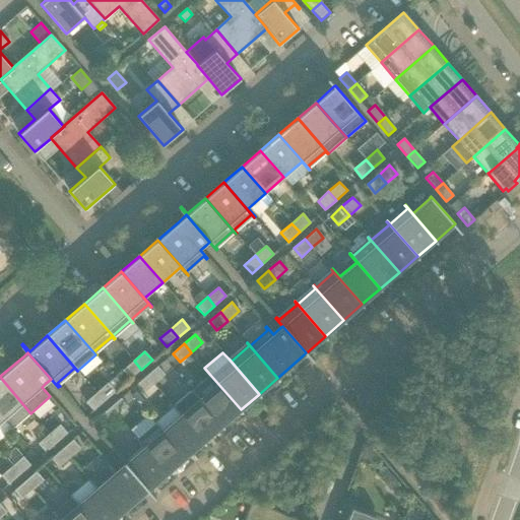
[(141,370),(134,361),(123,371),(130,379),(141,370)]
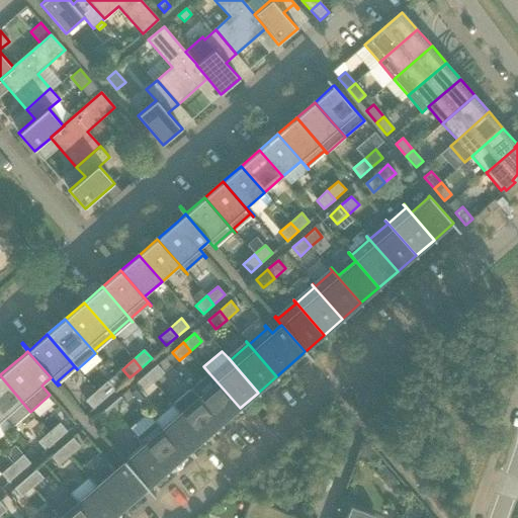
[(157,364),(146,374),(154,382),(165,373),(157,364)]
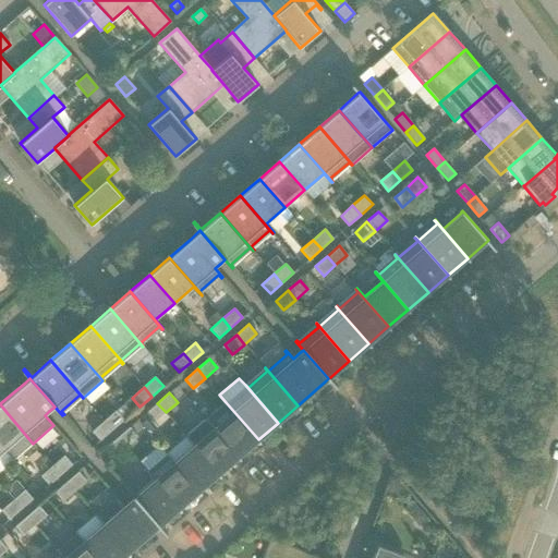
[(232,411),(214,427),(239,457),(258,439),(226,402),(225,402),(232,411)]
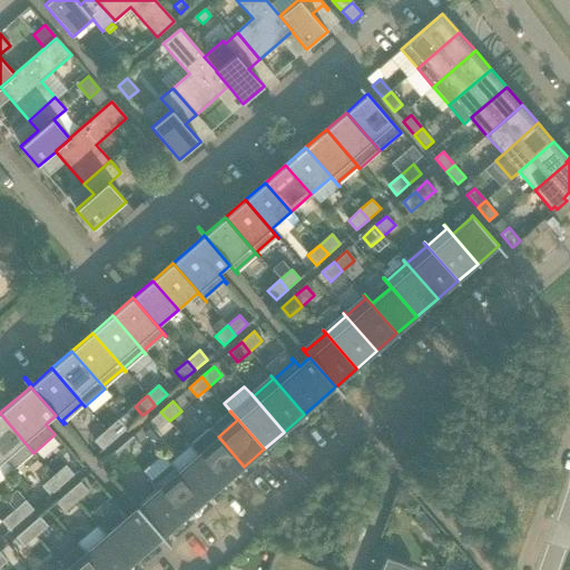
[(169,421),(160,412),(149,422),(157,432),(169,421)]
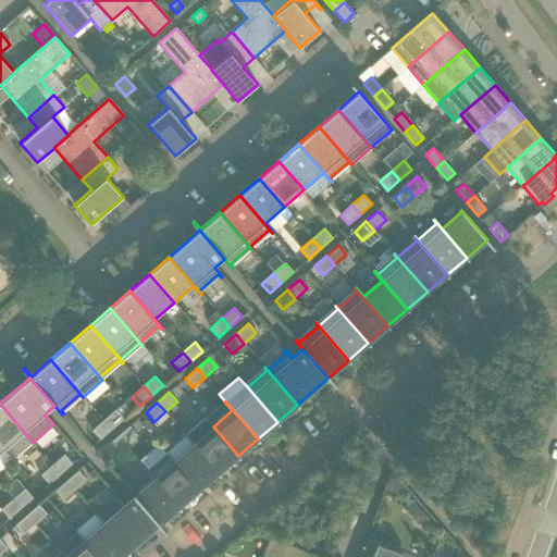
[(0,404),(0,444),(4,449),(13,459),(33,443),(0,404)]
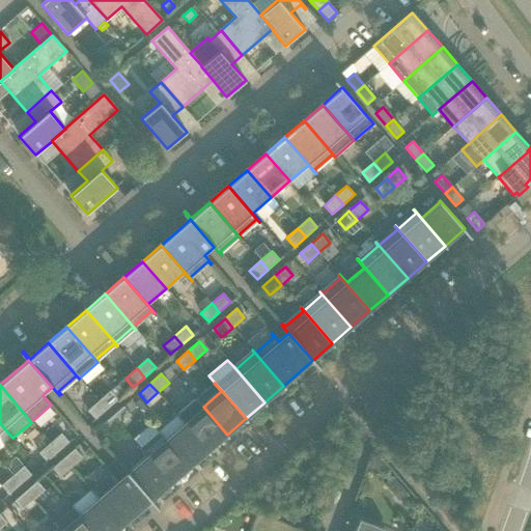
[(110,391),(99,401),(107,410),(118,400),(110,391)]
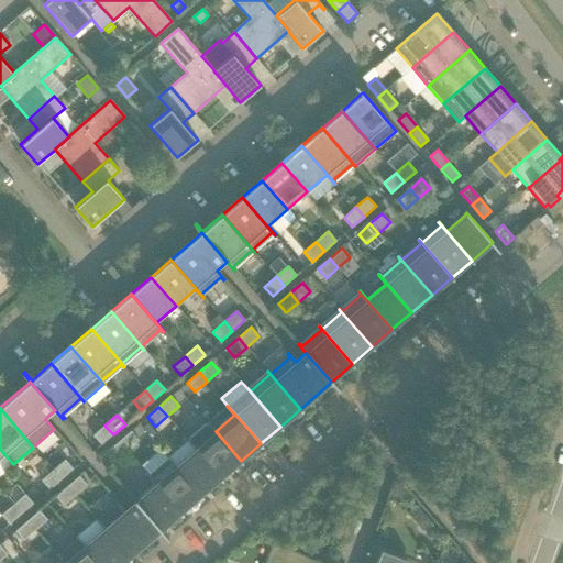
[(208,422),(188,440),(196,449),(221,478),(241,461),(216,431),(208,422)]
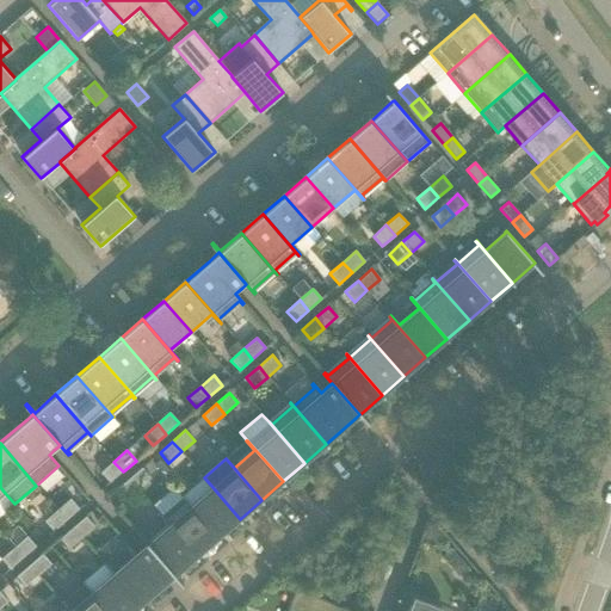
[(123,471),(113,462),(102,473),(110,482),(123,471)]
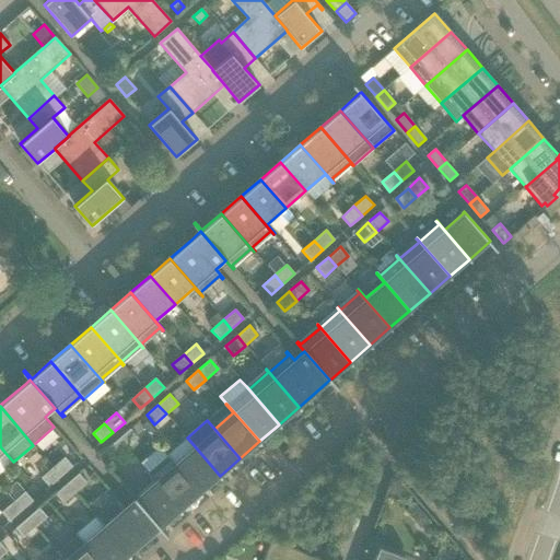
[(130,429),(118,439),(126,448),(138,438),(130,429)]
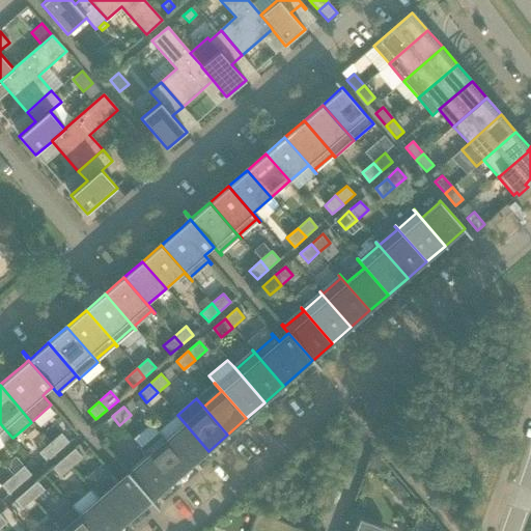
[(119,425),(112,416),(101,426),(109,435),(119,425)]
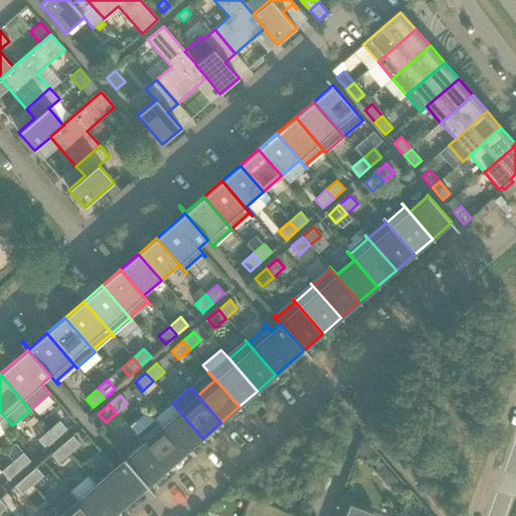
[(154,418),(153,419),(183,454),(203,438),(179,411),(161,426),(154,418)]
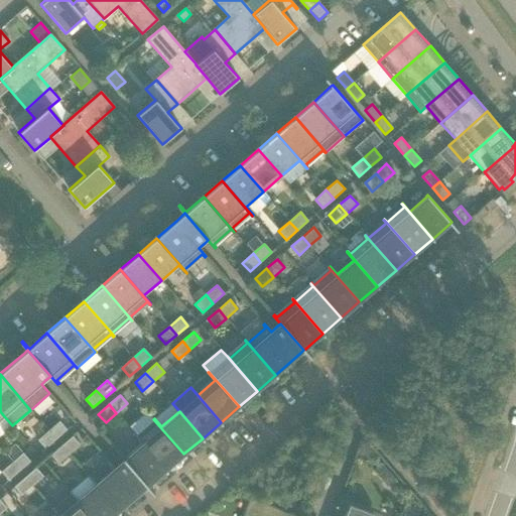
[(153,419),(135,435),(165,470),(183,454),(153,419)]
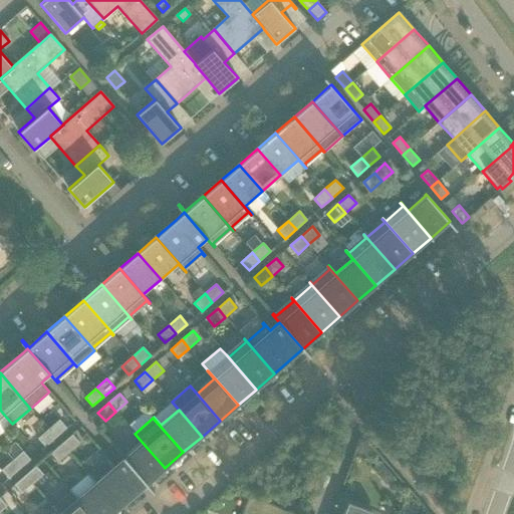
[(59,420),(48,429),(56,438),(66,428),(59,420)]
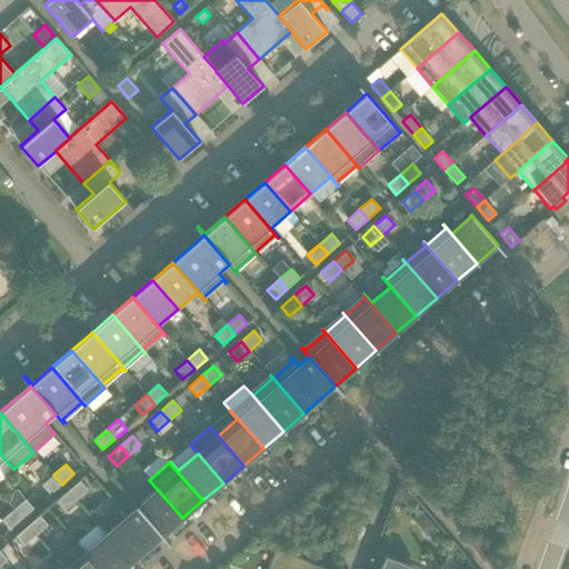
[(62,485),(53,475),(41,486),(50,495),(62,485)]
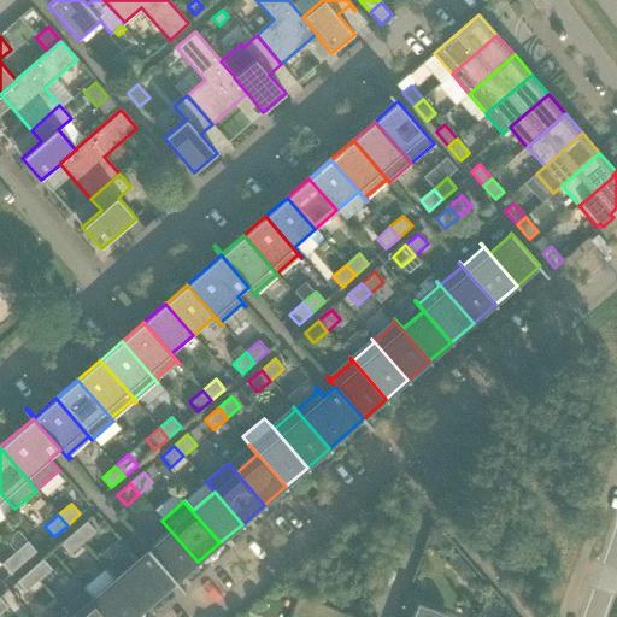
[(147,548),(147,550),(175,582),(198,562),(162,521),(170,530),(150,548),(148,547),(147,548)]
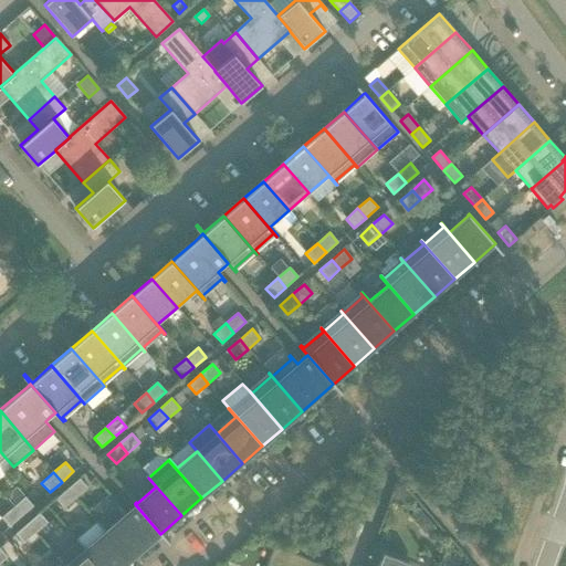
[(80,479),(67,489),(75,499),(87,488),(80,479)]
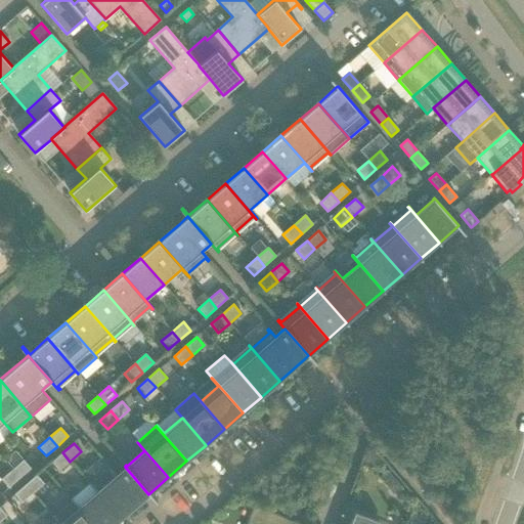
[(70,462),(62,452),(51,463),(59,471),(70,462)]
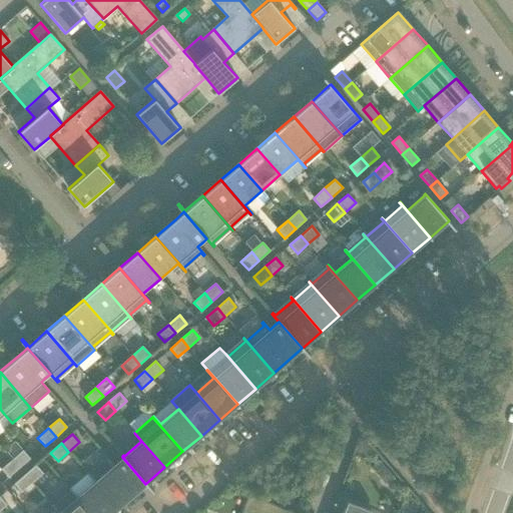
[(23,450),(12,460),(19,468),(30,459),(23,450)]
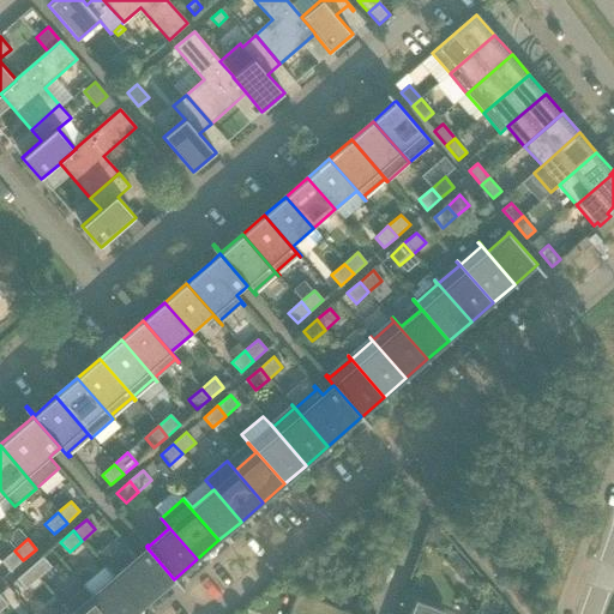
[(143,551),(136,557),(127,547),(126,548),(128,552),(108,570),(106,566),(104,566),(140,608),(172,582),(174,579),(146,547),(143,551)]
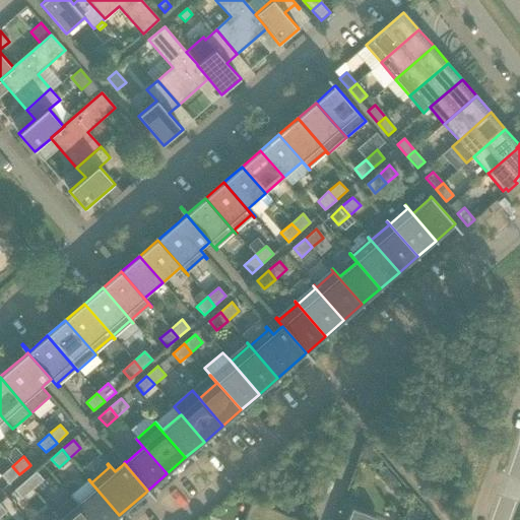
[(19,474),(12,466),(1,475),(8,484),(19,474)]
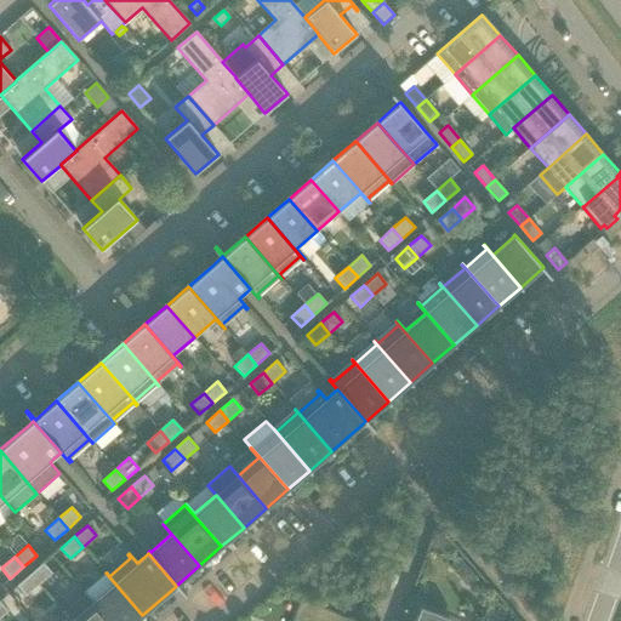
[(44,563),(30,575),(39,585),(52,574),(44,563)]
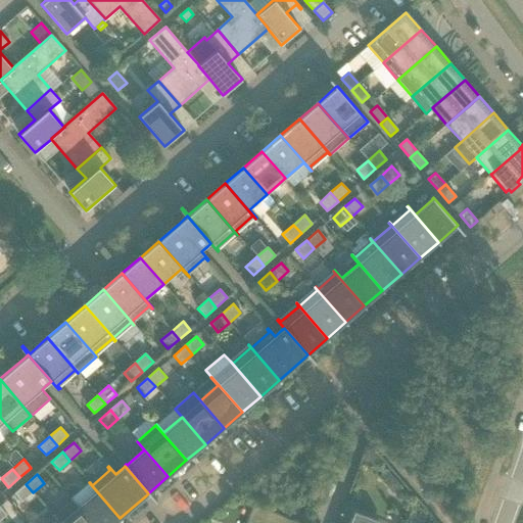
[(390,474),(382,481),(393,494),(401,487),(390,474)]
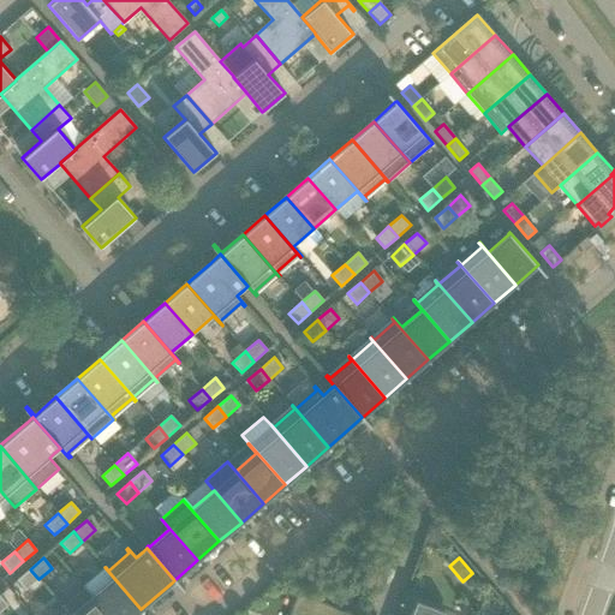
[(113,578),(91,596),(107,614),(133,614),(141,609),(105,567),(105,568),(113,578)]
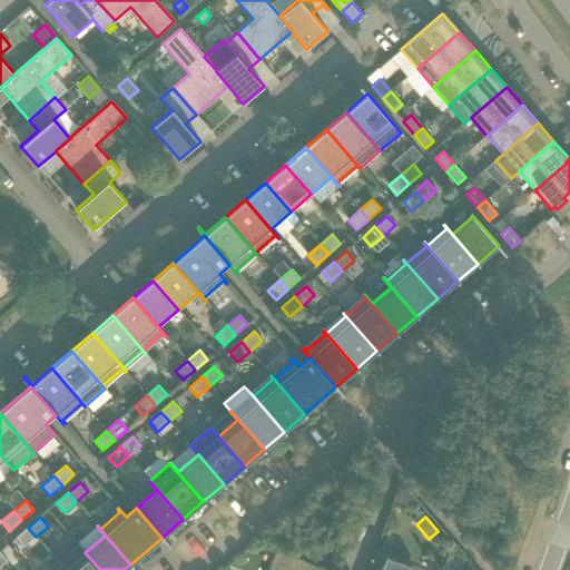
[(36,537),(28,528),(16,538),(23,548),(36,537)]
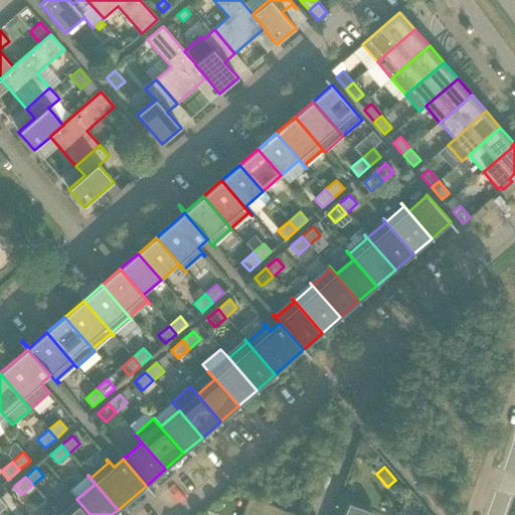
[(52,506),(51,507),(58,514),(90,514),(76,499),(70,492),(53,508),(52,506)]
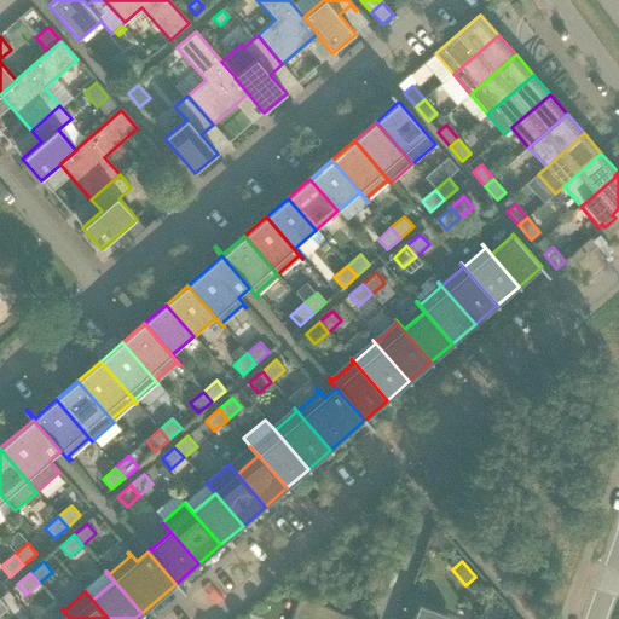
[(452,618),(453,618),(420,607),(417,612),(415,618),(452,618)]
